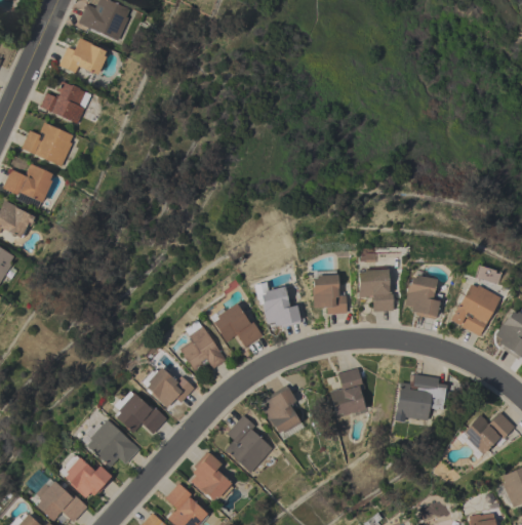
[(119,41),(79,23),(87,4),(95,7),(98,0),(110,0),(130,9),(127,16),(129,17),(119,41)]
